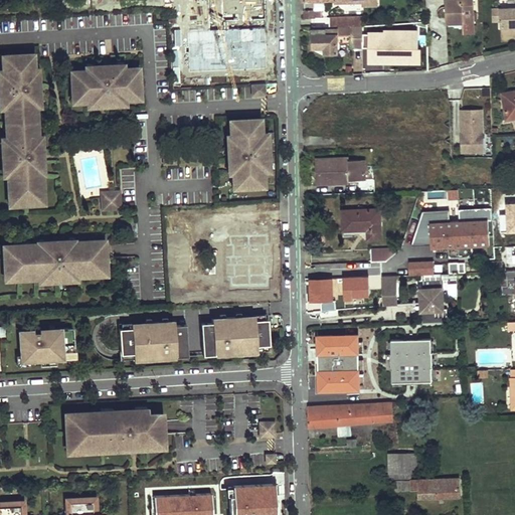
[(445,0),(446,20),(462,20),(463,23),(475,23),(473,0),(445,0)]
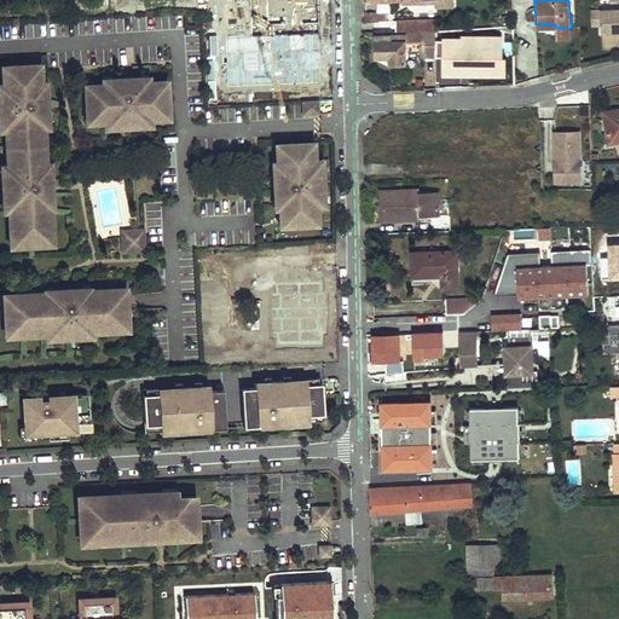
[(618,33),(618,9),(599,10),(600,27),(600,34),(618,33)]
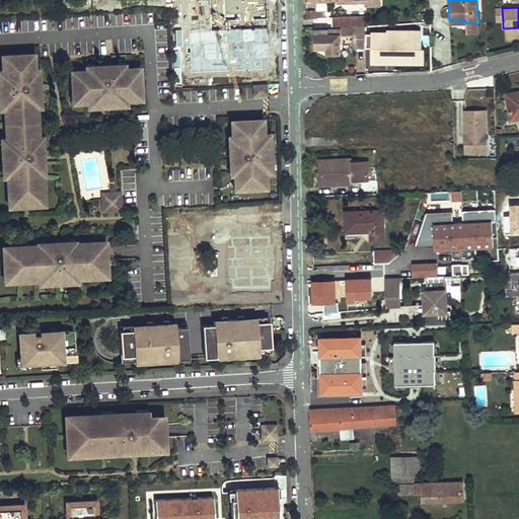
[(502,8),(494,9),(495,23),(503,22),(502,8)]
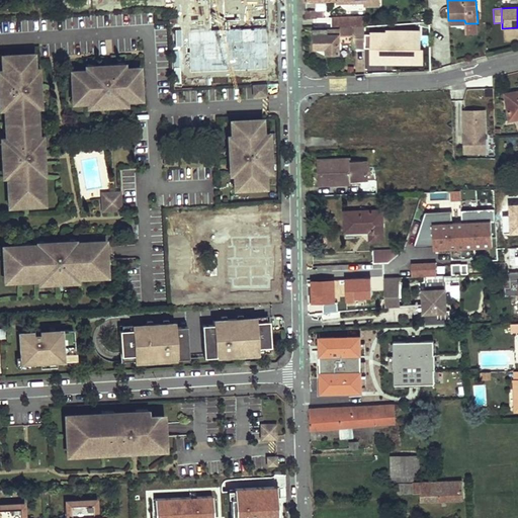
[(252,13),(220,15),(220,27),(227,27),(235,26),(236,34),(233,34),(235,56),(236,67),(254,66),(253,55),(258,55),(257,41),(259,41),(258,24),(253,25),(252,13)]
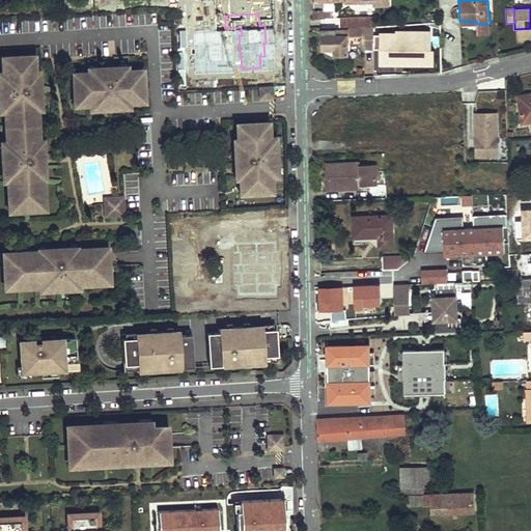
[(374,27),(374,18),(364,18),(361,18),(361,28),(374,27)]
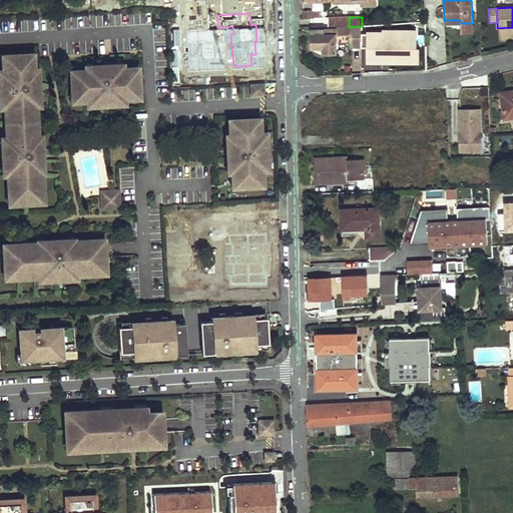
[(232,26),(224,27),(226,56),(232,55),(230,34),(233,34),(232,26)]
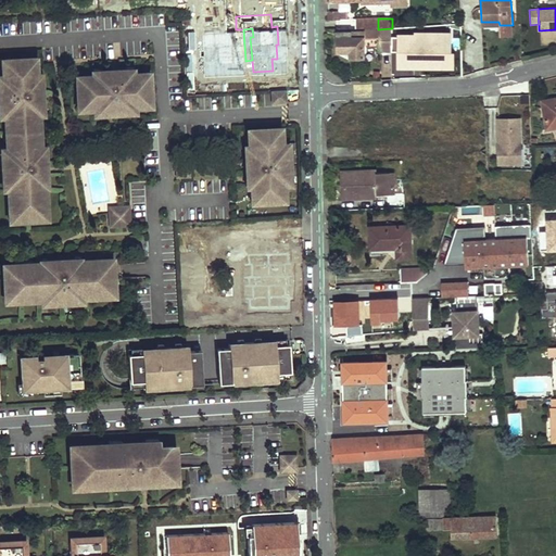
[(392,28),(378,29),(379,38),(379,52),(392,52),(392,28)]
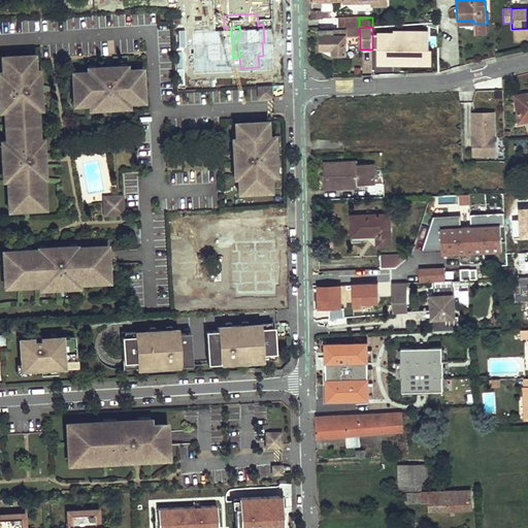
[(359,28),(345,28),(345,29),(345,36),(360,36),(359,28)]
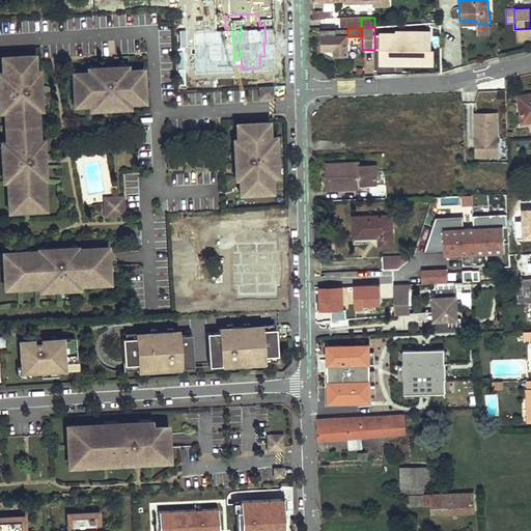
[(347,29),(322,30),(323,49),(334,49),(335,54),(347,54),(347,36),(347,29)]
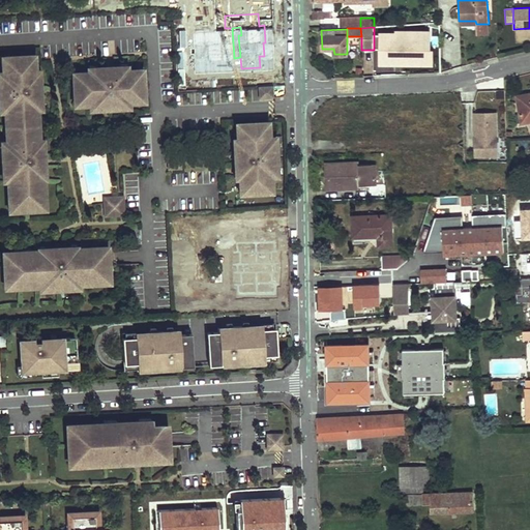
[(376,65),(432,65),(432,30),(376,30),(376,65)]
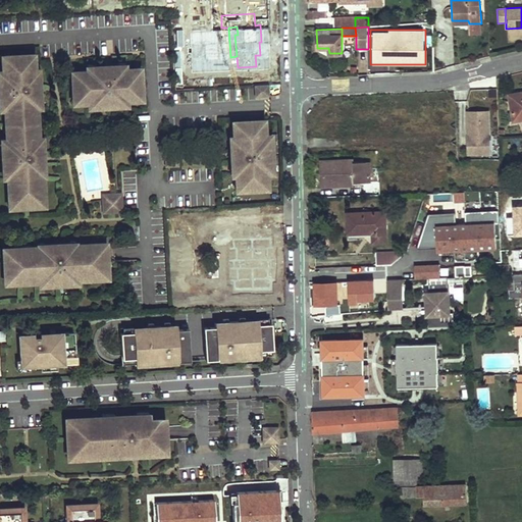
[(186,86),(183,50),(172,51),(174,84),(179,84),(179,87),(186,86)]
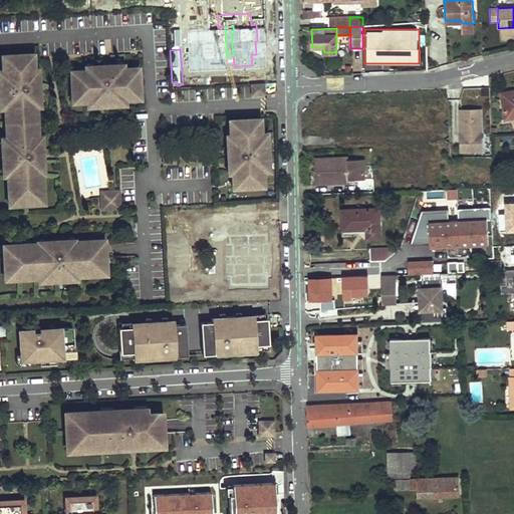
[(33,53),(5,54),(6,64),(2,64),(2,70),(3,76),(0,75),(0,101),(4,101),(4,108),(5,113),(8,113),(9,122),(9,132),(5,132),(6,138),(6,144),(1,144),(2,152),(3,152),(3,161),(2,161),(3,170),(8,170),(8,176),(9,189),(8,189),(8,197),(15,197),(16,205),(36,203),(36,195),(43,195),(43,187),(42,187),(41,174),(41,168),(43,168),(43,161),(41,161),(41,149),(42,149),(41,142),(39,142),(39,136),(37,136),(36,106),(37,106),(37,100),(39,99),(39,93),(38,93),(37,81),(38,80),(38,74),(36,74),(35,68),(34,68),(33,53)]
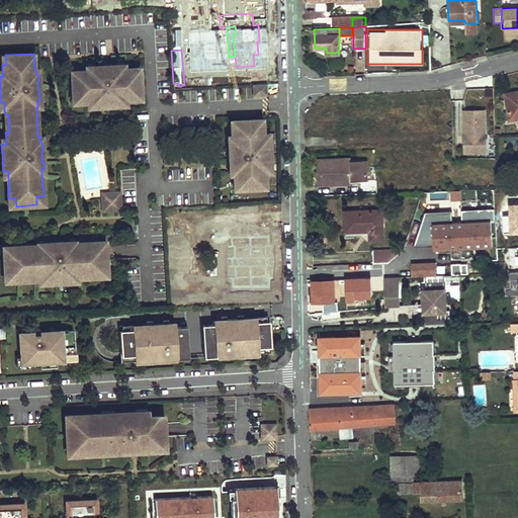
[(112,105),(119,105),(119,100),(125,100),(132,100),(132,96),(141,96),(140,67),(124,68),(123,67),(118,67),(117,65),(110,65),(110,66),(98,67),(98,66),(92,66),(92,68),(86,69),(86,70),(71,71),(72,99),(82,98),(82,102),(87,102),(93,102),(94,106),(102,106),(101,105),(112,104),(112,105)]
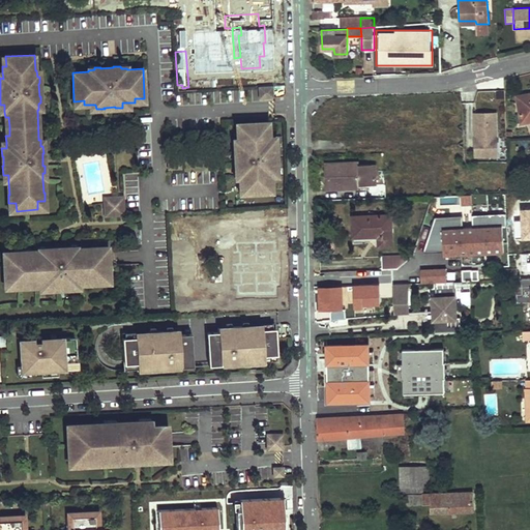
[(285,80),(229,84),(229,88),(259,86),(272,85),(285,85),(285,80)]
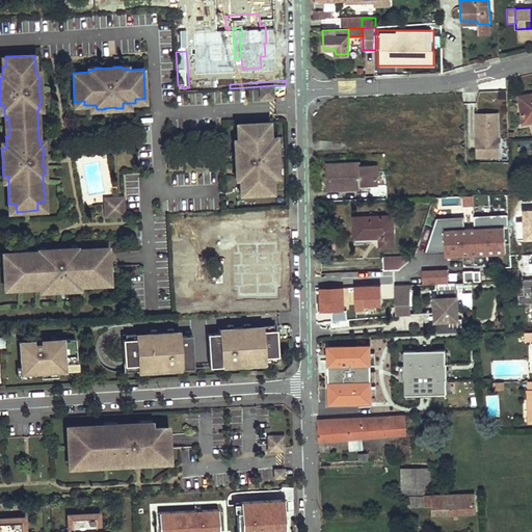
[(260,99),(274,98),(273,85),(260,86),(260,99)]
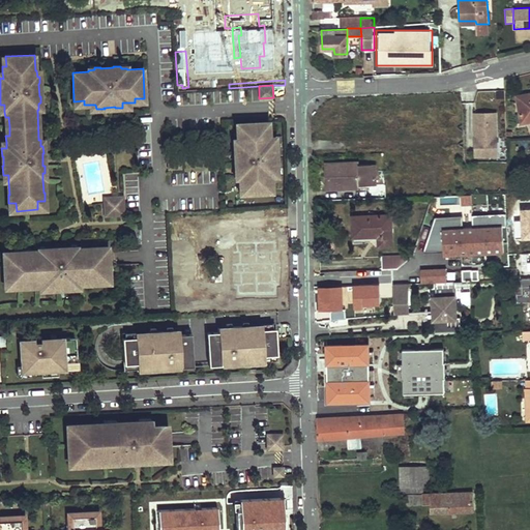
[(529,95),(528,98),(525,95),(516,97),(520,115),(529,113),(529,95)]
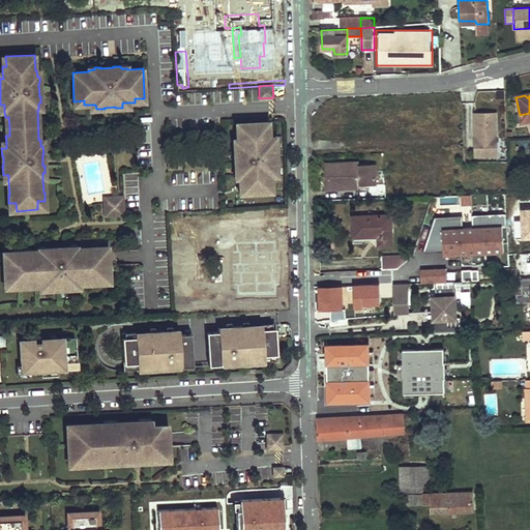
[(529,121),(529,113),(520,115),(521,124),(529,121)]
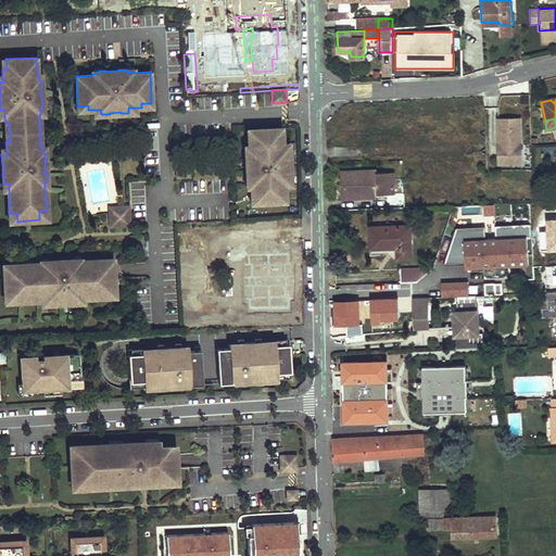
[(281,128),(252,129),(252,140),(248,140),(249,146),(249,152),(245,152),(245,160),(247,160),(248,173),(245,173),(247,180),(250,180),(251,187),(251,192),(255,192),(255,203),(285,202),(283,185),(285,185),(285,178),(290,178),(290,169),(288,169),(288,159),(289,159),(289,150),(283,150),(283,143),(281,143),(281,128)]
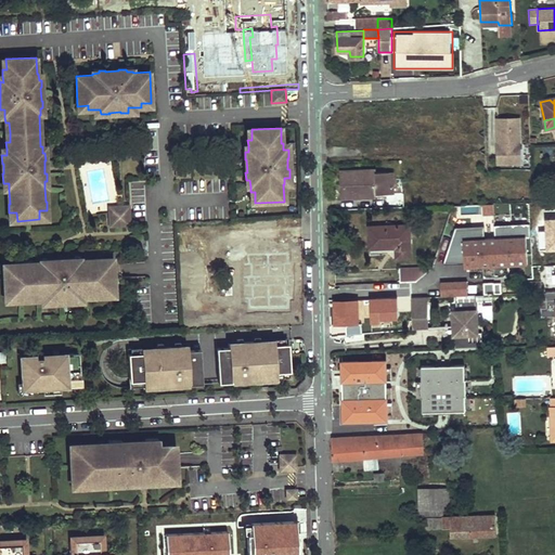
[(519,143),(498,144),(499,162),(520,162),(519,143)]
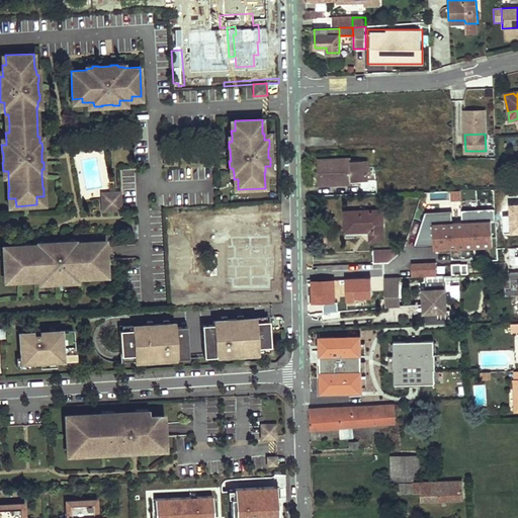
[(176,153),(165,154),(165,165),(176,164),(176,153)]
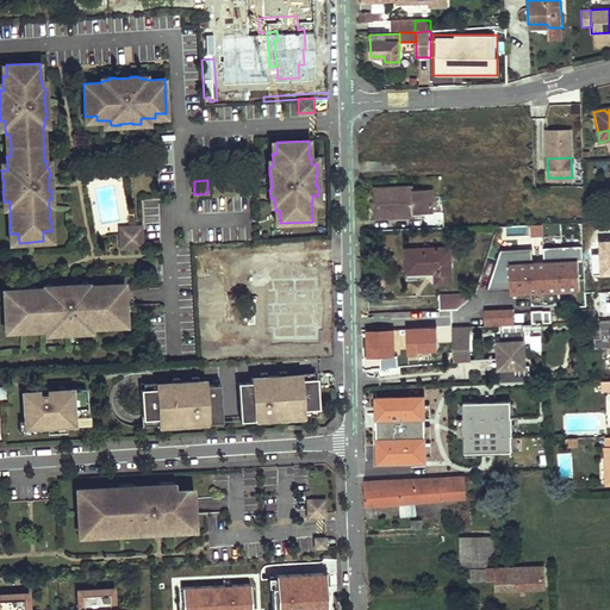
[(375,186),(375,192),(375,212),(390,212),(390,210),(415,210),(415,212),(434,212),(433,190),(433,185),(375,186)]
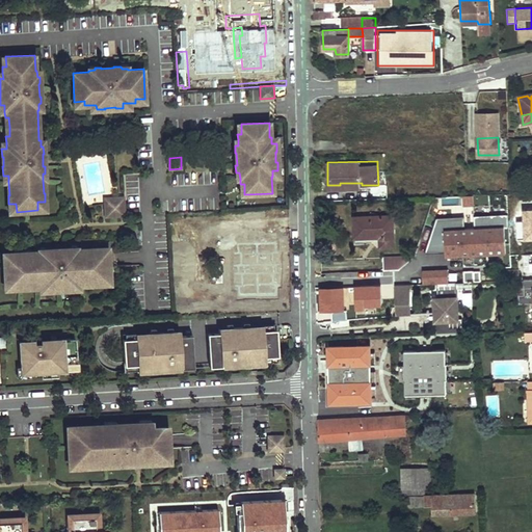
[(464,205),(474,204),(474,194),(464,194),(464,205)]
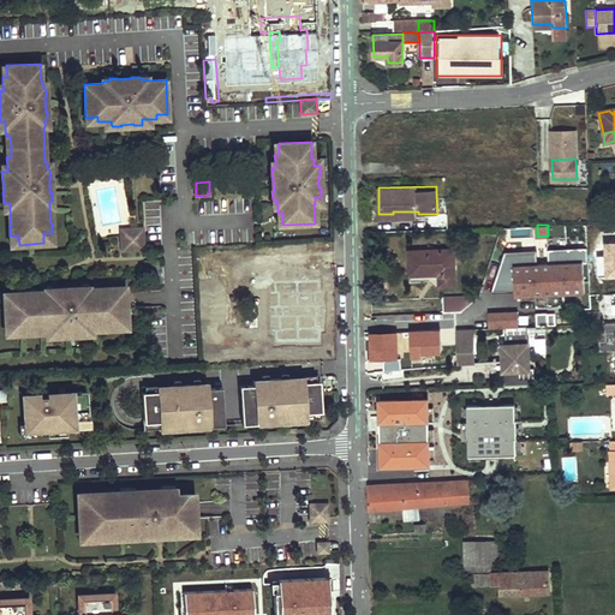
[(125,230),(125,233),(121,233),(123,250),(143,249),(142,228),(125,230)]
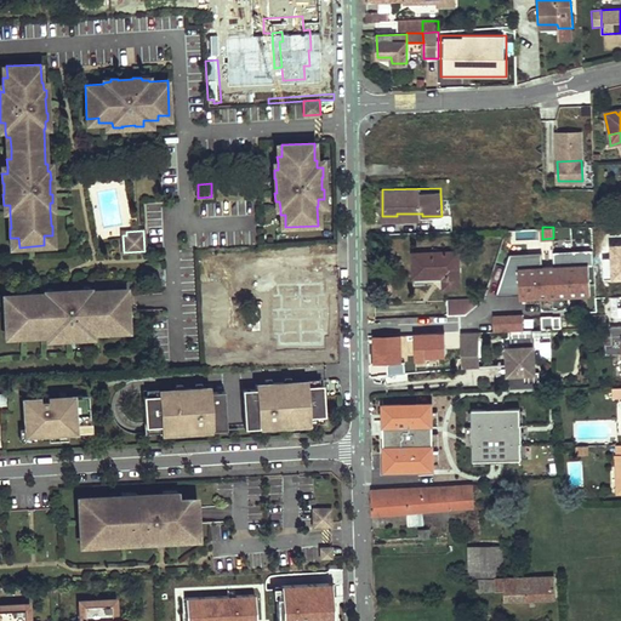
[(511,252),(497,294),(522,294),(522,297),(591,295),(590,262),(593,262),(592,250),(511,252)]
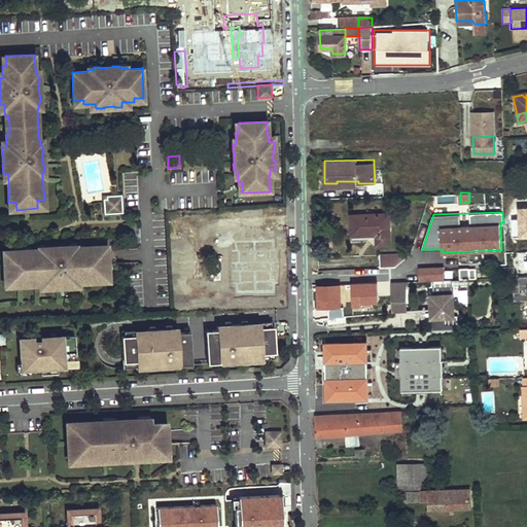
[(378,242),(390,242),(389,220),(384,220),(384,213),(351,215),(352,235),(377,234),(378,242)]
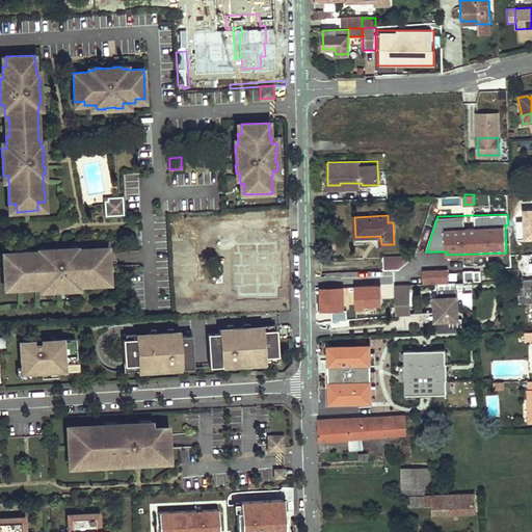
[(198,260),(213,260),(212,233),(197,233),(198,260)]
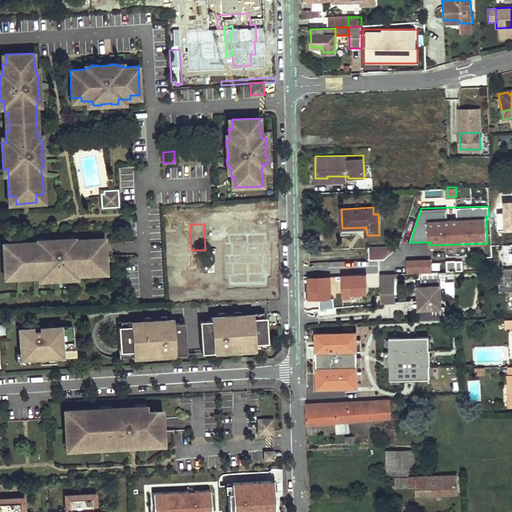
[(266,233),(228,235),(229,258),(267,256),(266,233)]
